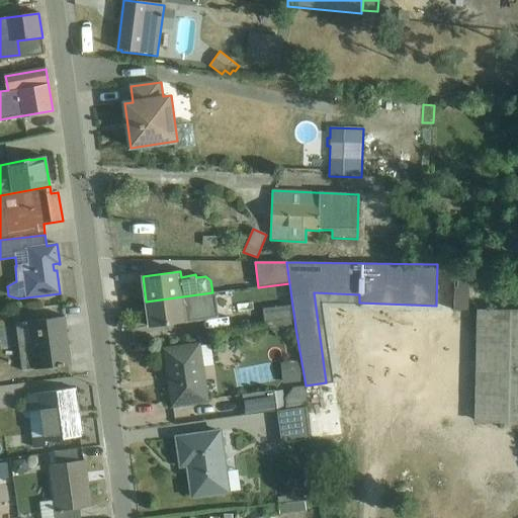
[(453,277),(451,307),(464,308),(466,278),(453,277)]
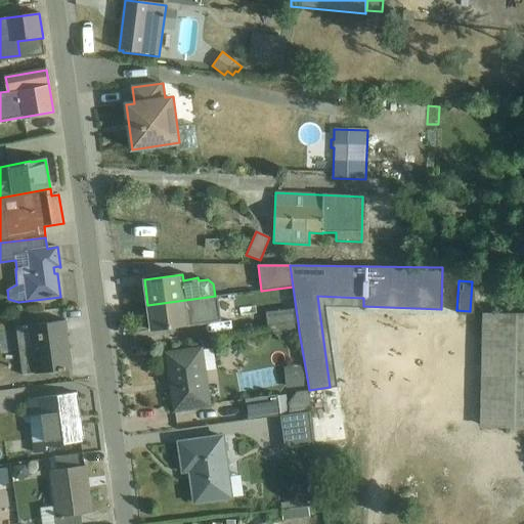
[(215,296),(147,305),(151,331),(221,321),(218,296),(215,296)]
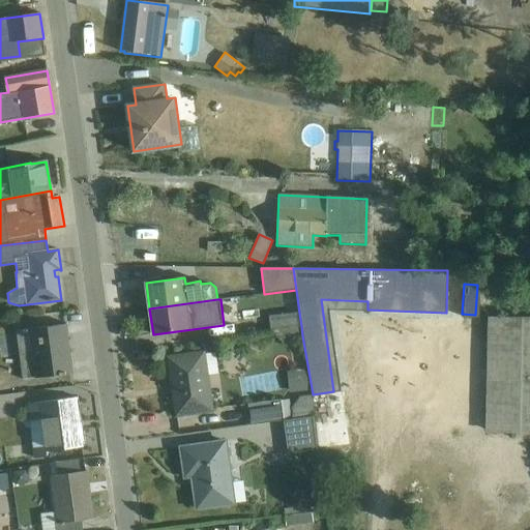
[(268,317),(270,330),(301,326),(299,313),(268,317)]
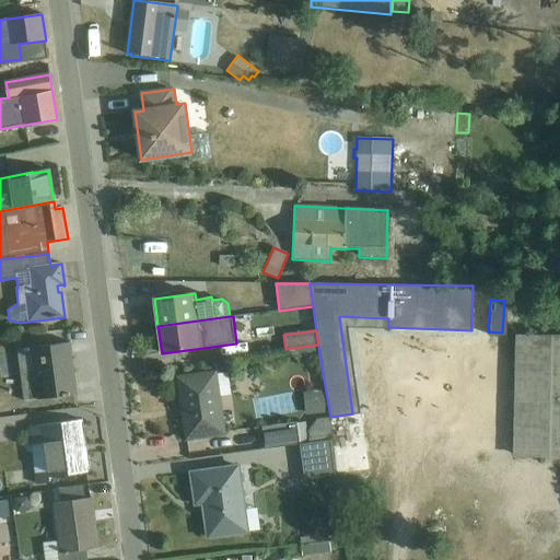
[(559,335),(521,335),(515,335),(513,458),(518,458),(559,458),(559,335)]
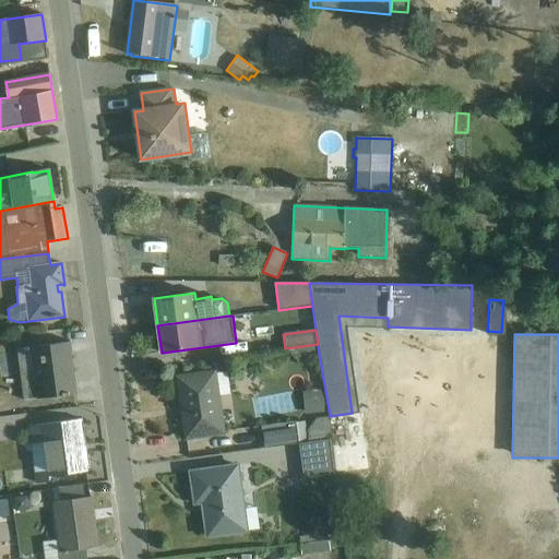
[(70,342),(18,349),(24,402),(69,395),(69,394),(78,393),(70,342)]
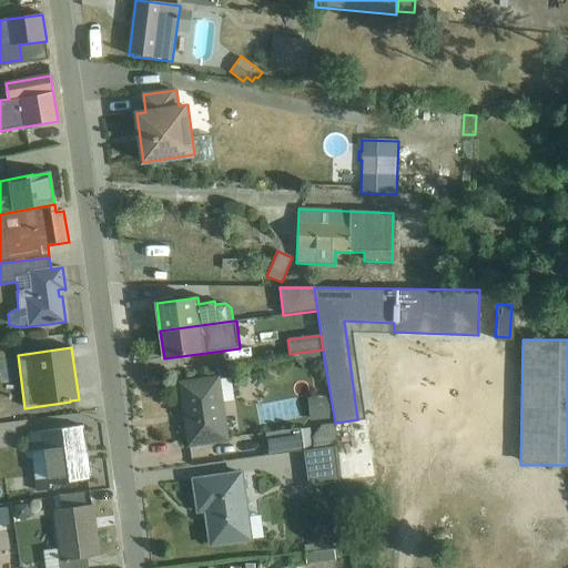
[(323,350),(290,354),(305,372),(320,358),(324,359),(323,350)]
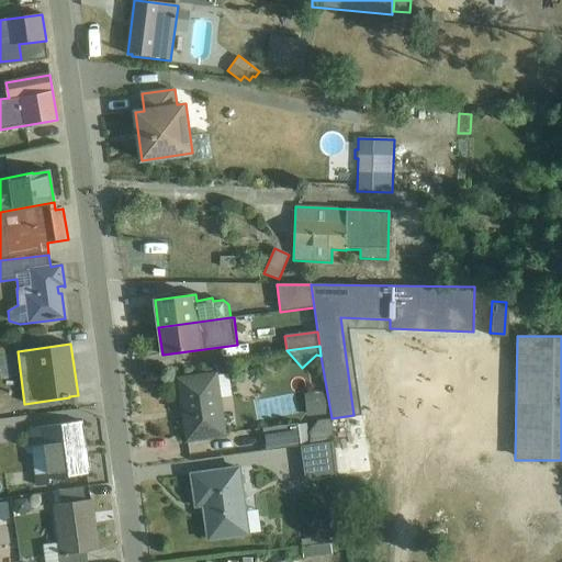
[(218,373),(179,380),(188,440),(227,435),(218,373)]
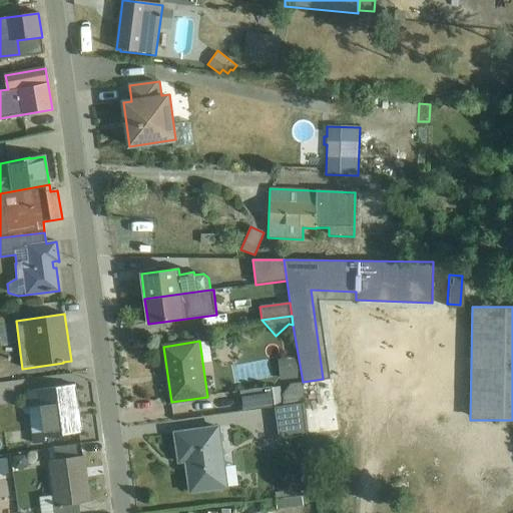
[(297,358),(279,360),(281,381),(299,379),(297,358)]
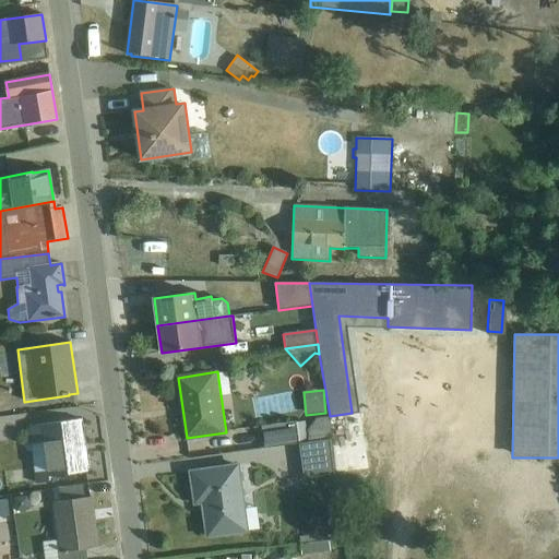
[(299,443),(330,440),(326,417),(316,418),(307,430),(306,420),(297,423),(296,421),(261,427),(264,448),(299,443)]
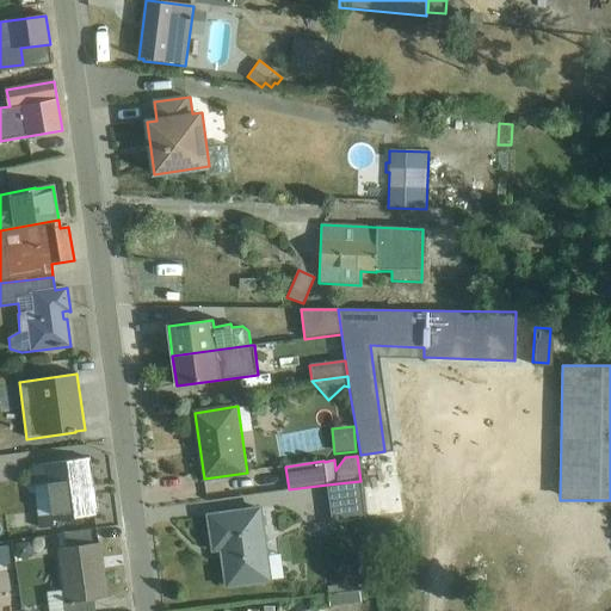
[(88,458),(30,467),(32,487),(36,487),(41,529),(54,528),(53,522),(96,516),(88,458)]
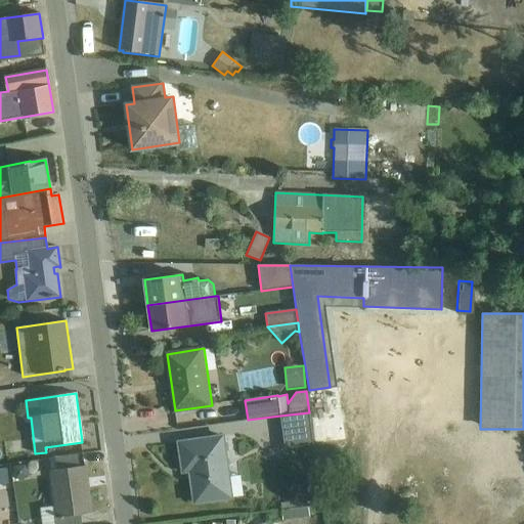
[(309,412),(280,416),(286,449),(314,444),(309,412)]
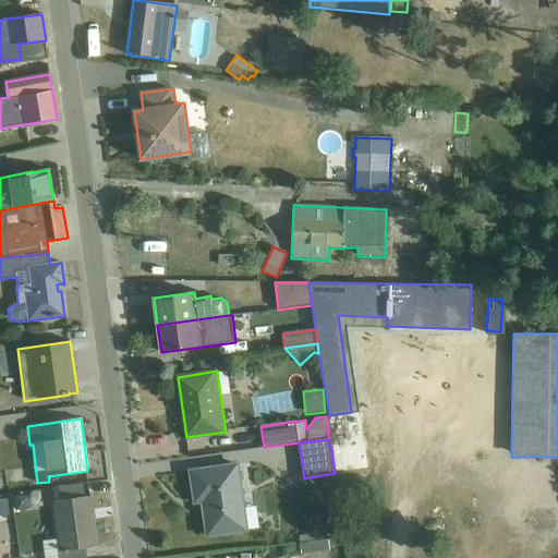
[(238,464),(191,471),(195,502),(204,501),(206,509),(204,510),(207,535),(259,528),(256,505),(244,507),(238,464)]
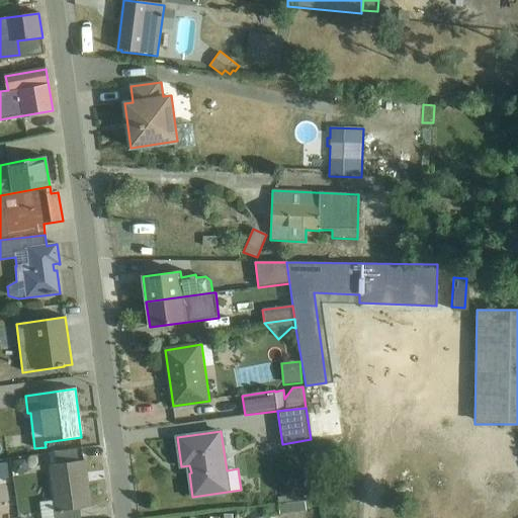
[(27,458),(13,460),(15,475),(29,472),(27,458)]
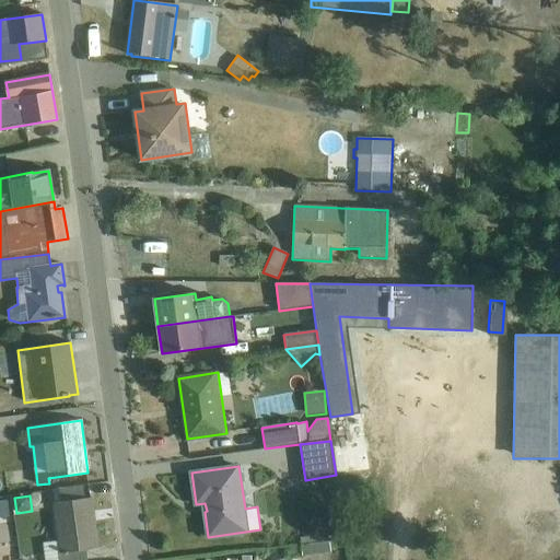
[(86,559),(85,550),(98,548),(92,498),(84,499),(60,502),(53,503),(57,540),(44,543),(45,559),(86,559)]
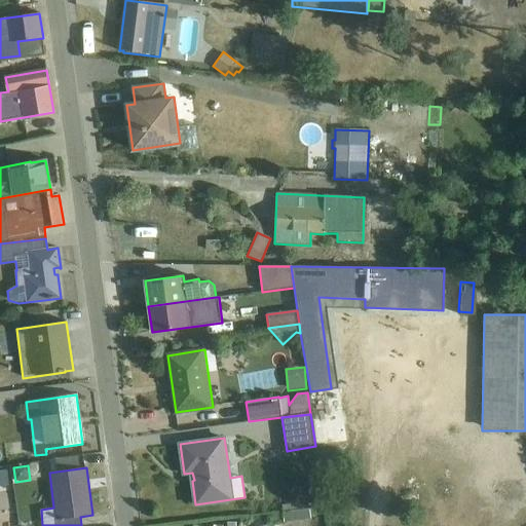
[(10,470),(4,470),(4,473),(0,473),(0,490),(6,489),(6,482),(11,482),(10,470)]
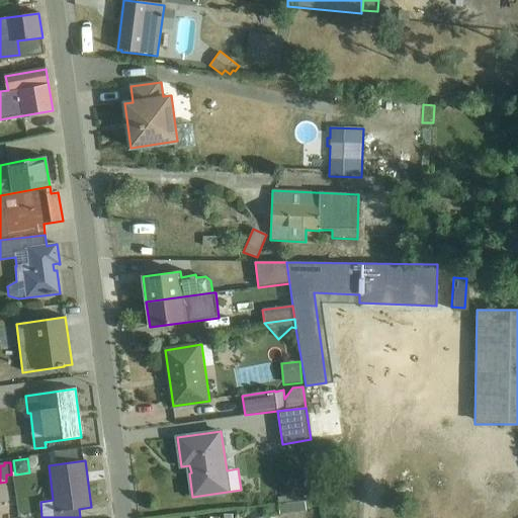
[(277,497),(278,504),(299,502),(299,496),(319,499),(317,485),(303,481),(298,495),(277,497)]
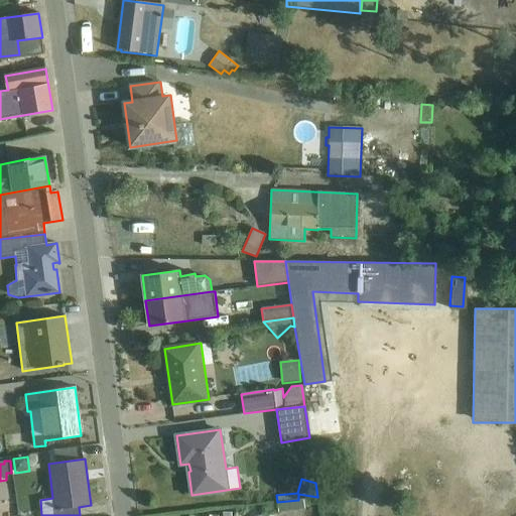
[(298,500),(277,502),(278,512),(305,509),(303,499),(298,500)]
